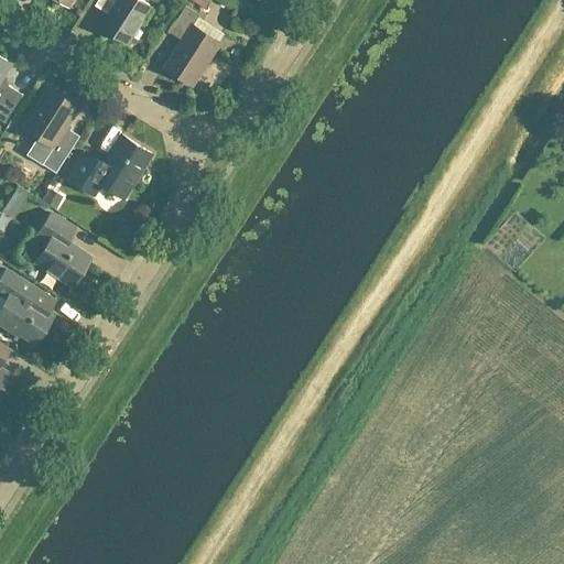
[(109,0),(116,4),(100,29),(126,45),(128,43),(131,46),(141,44),(145,39),(143,29),(139,25),(150,9),(137,0),(109,0)]
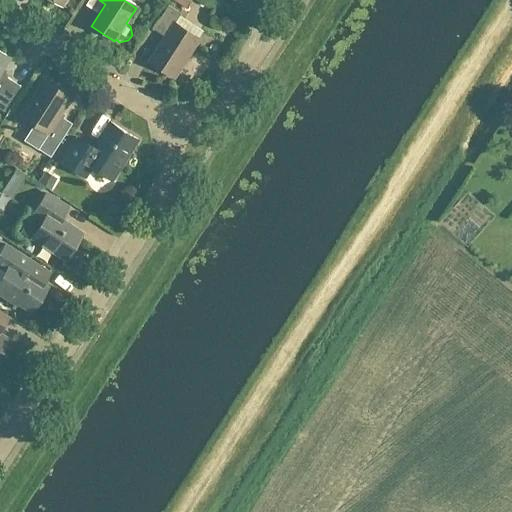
[(186,11),(192,0),(171,0),(171,1),(186,11)]
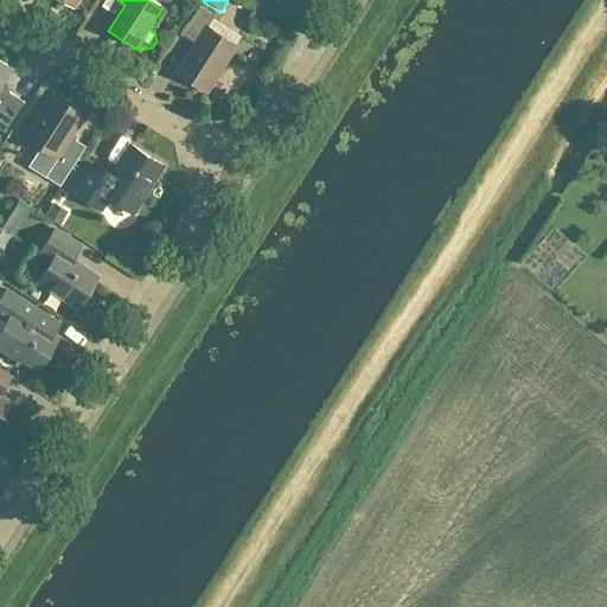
[(206,95),(236,49),(208,30),(215,19),(199,8),(181,37),(196,45),(177,75),(206,95)]
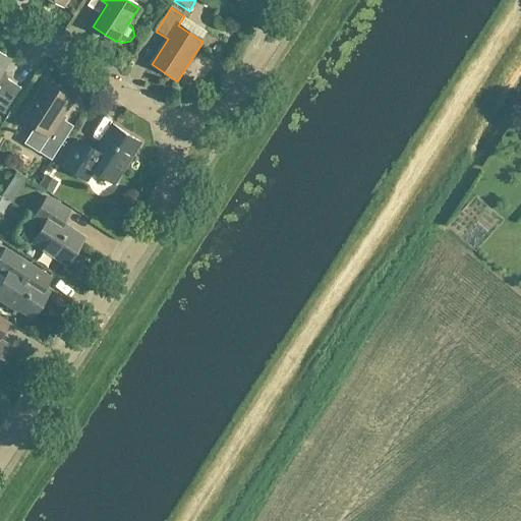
[(0,113),(3,115),(20,90),(4,79),(2,72),(9,60),(0,54),(0,113)]
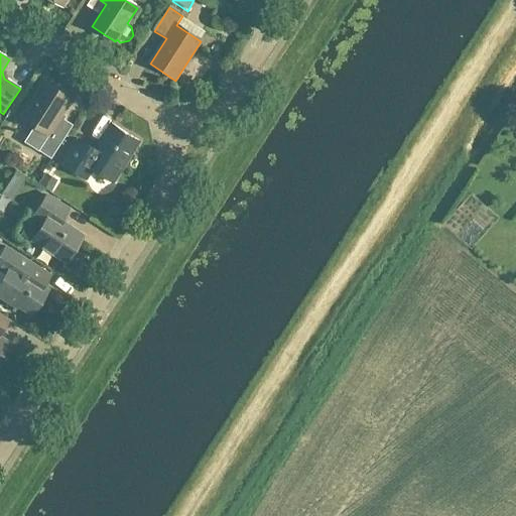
[(44,83),(21,119),(34,127),(24,143),(38,152),(50,160),(70,131),(57,123),(73,100),(44,83)]
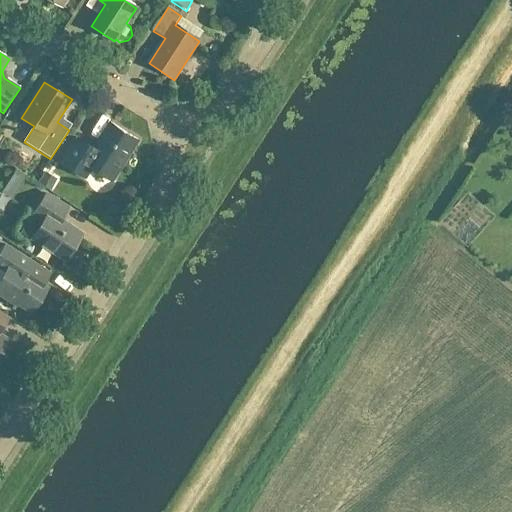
[(112,182),(137,142),(109,124),(93,150),(77,140),(61,164),(85,179),(91,169),(112,182)]
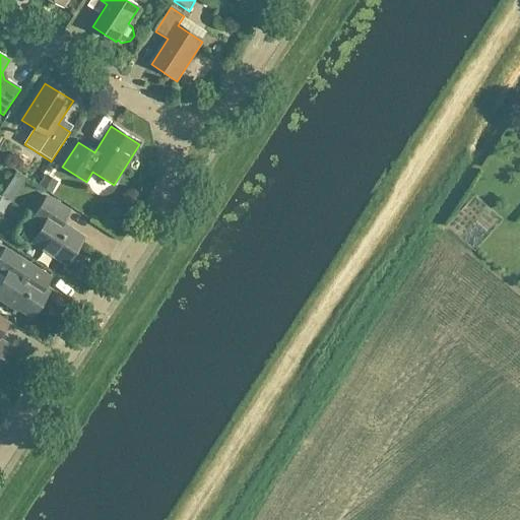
[(46,198),(21,237),(64,264),(72,251),(74,252),(82,239),(60,224),(68,212),(46,198)]
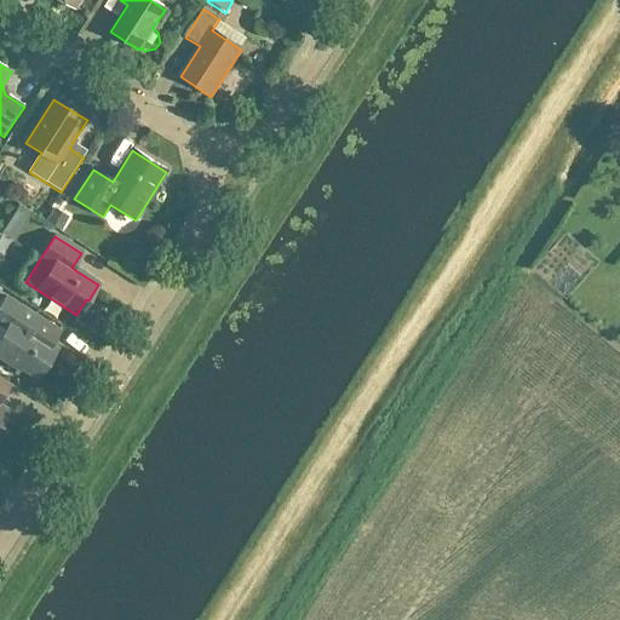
[(56,350),(51,346),(59,333),(5,298),(0,306),(0,322),(7,327),(0,338),(0,359),(18,372),(19,369),(36,380),(56,350)]
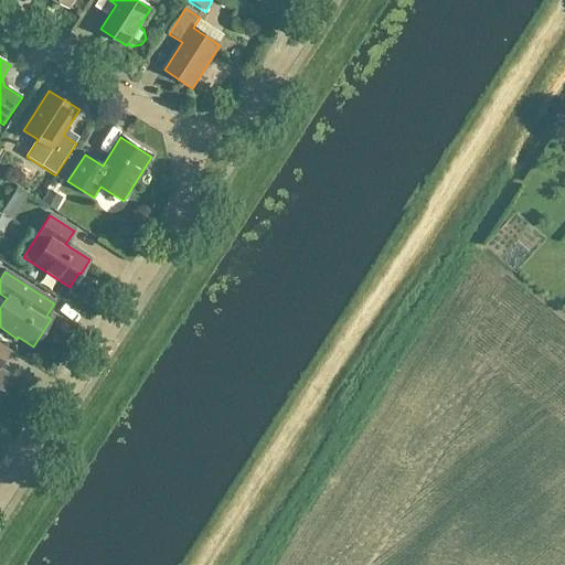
[(0,371),(0,364),(9,352),(0,345),(0,397),(12,379),(0,371)]
